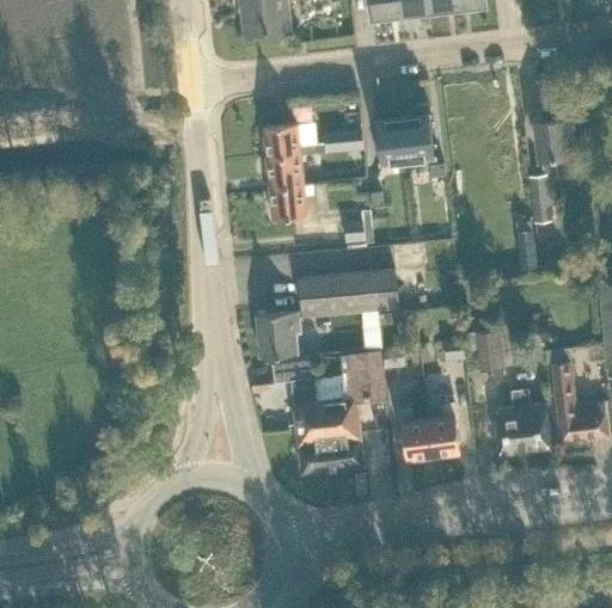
[(285,0),(242,0),(245,35),(288,30),(285,0)]
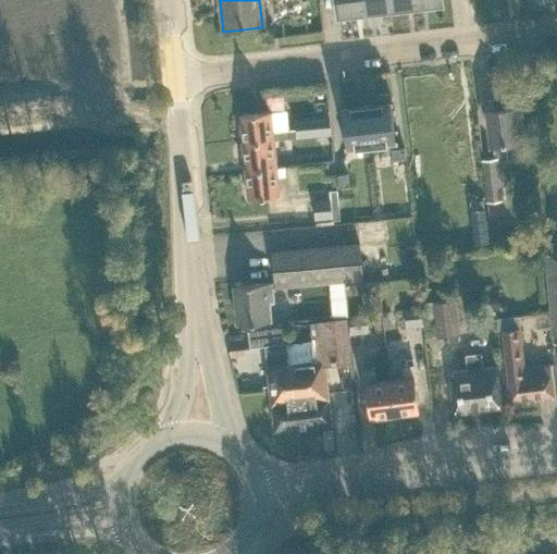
[(362,0),(336,0),(338,19),(364,15),(362,0)]
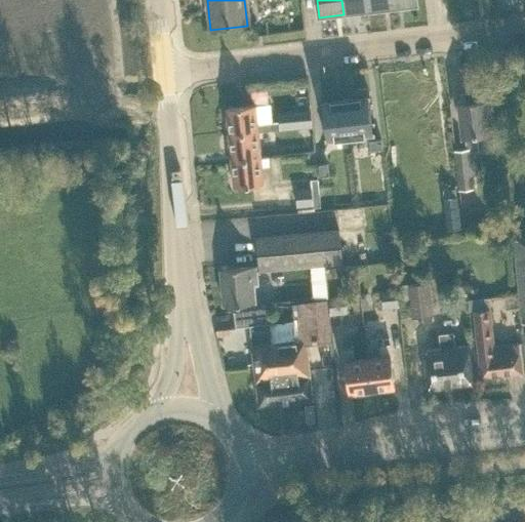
[(341,0),(344,14),(368,11),(366,0),(341,0)]
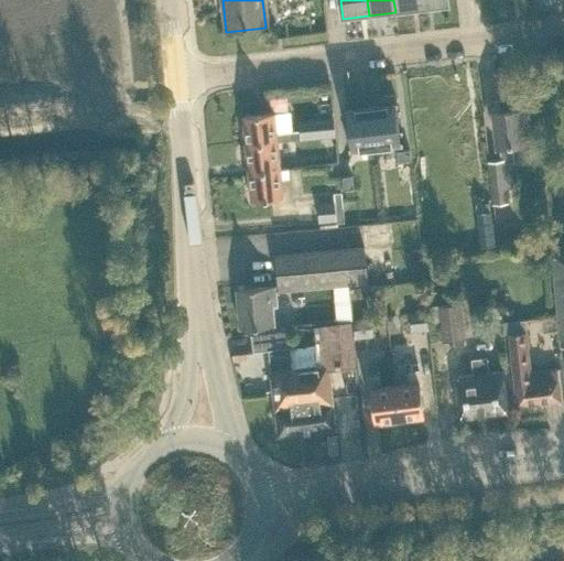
[(393,0),(396,12),(421,9),(420,0),(393,0)]
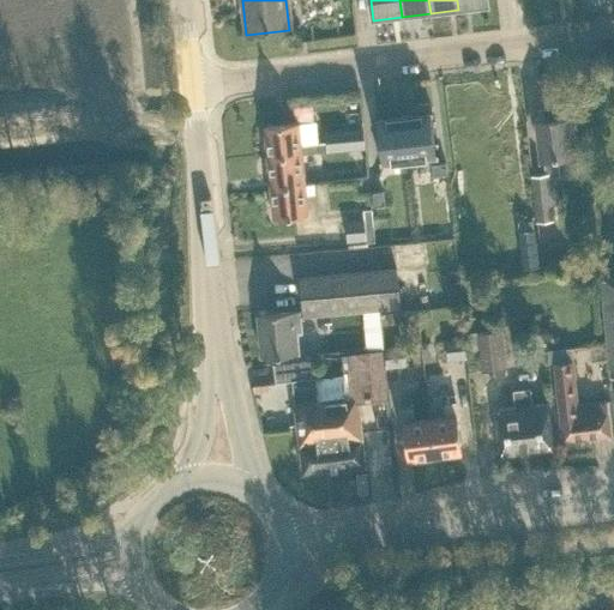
[(486,0),(457,0),(458,10),(488,6),(486,0)]
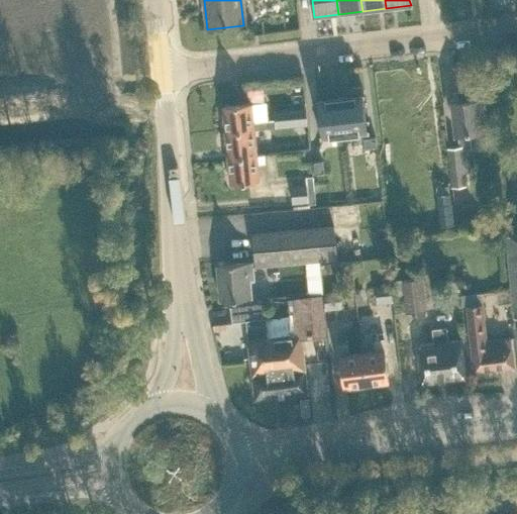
[(259,105),(256,90),(246,91),(248,106),(259,105)]
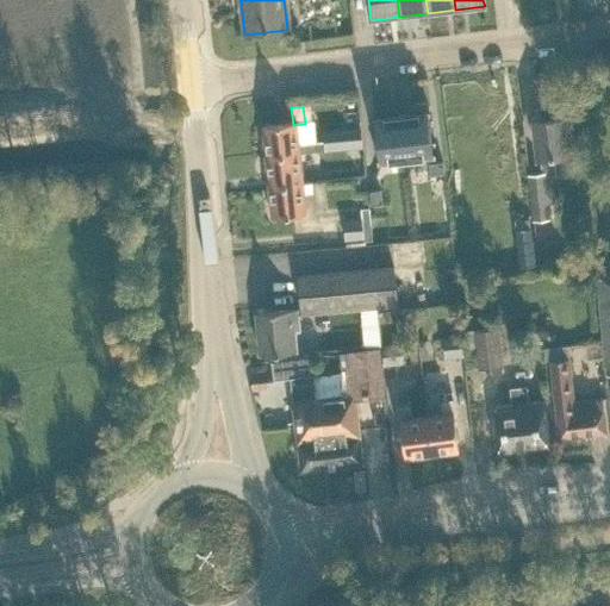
[(362,150),(361,131),(359,108),(341,110),(342,133),(323,135),(324,143),(299,145),(297,125),(262,129),(265,160),(300,156),(300,157),(325,155),(325,154),(362,150)]
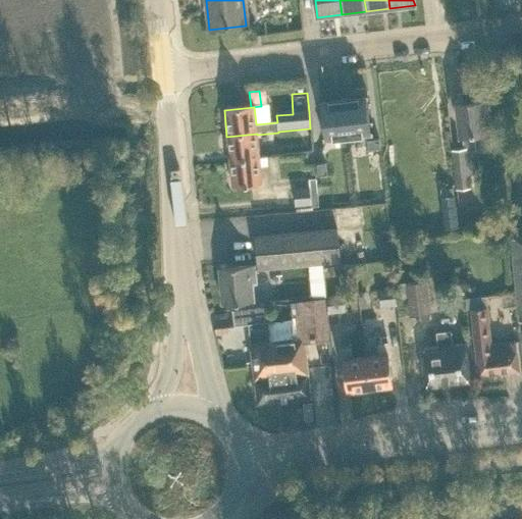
[(466,150),(466,153),(476,152),(474,137),(484,135),(482,118),(489,117),(487,102),(483,103),(471,104),(470,94),(456,96),(461,138),(462,138),(463,151),(466,150)]
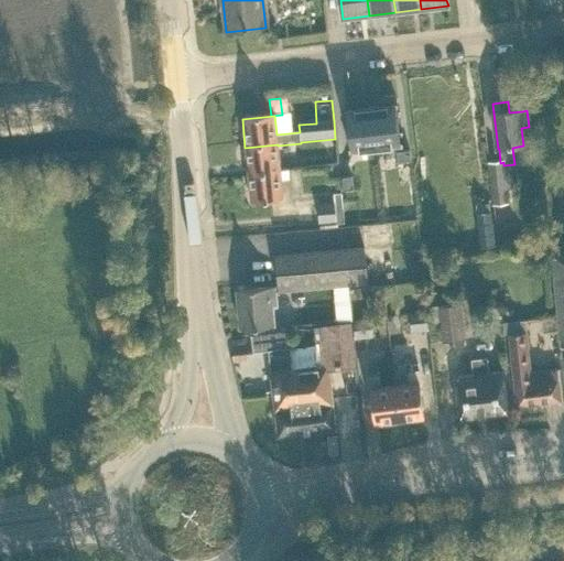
[(380,108),(370,109),(376,151),(402,148),(401,146),(400,146),(396,108),(397,108),(397,106),(380,108)]
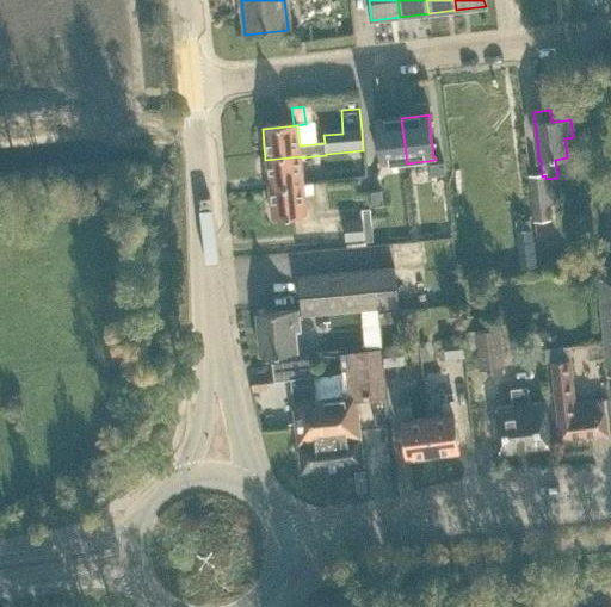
[(378,167),(407,163),(401,118),(381,121),(374,122),(374,124),(375,124),(380,165),(378,165),(378,167)]
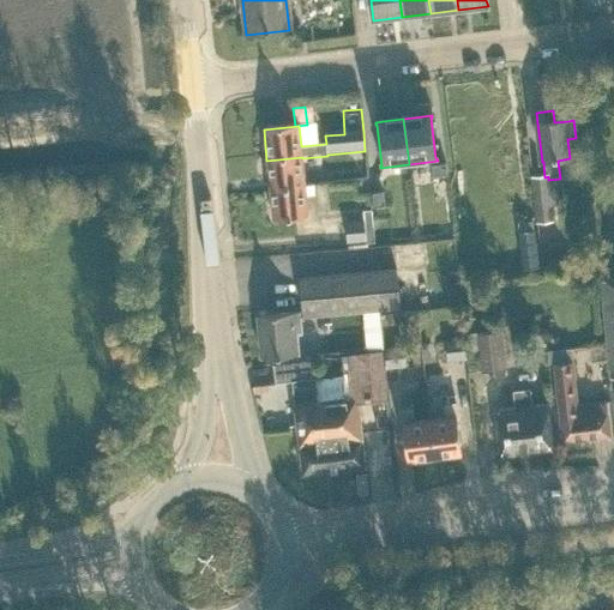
[(304,174),(302,158),(302,157),(266,161),(270,191),(305,187),(319,185),(318,173),(304,174)]
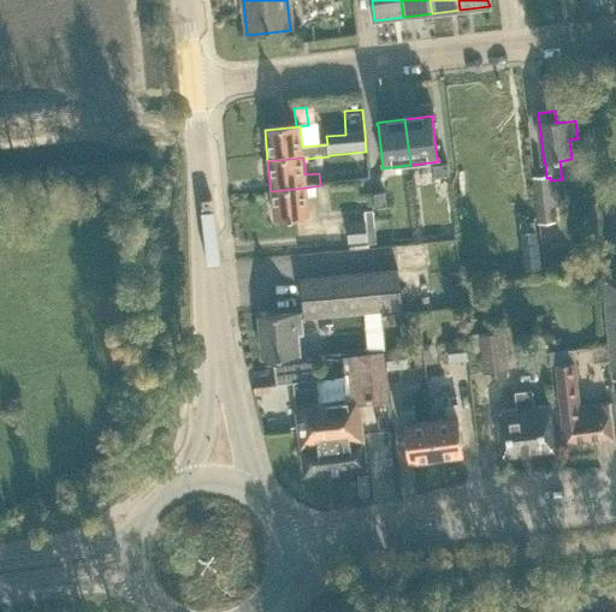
[(448,166),(433,168),(434,179),(449,178),(448,166)]
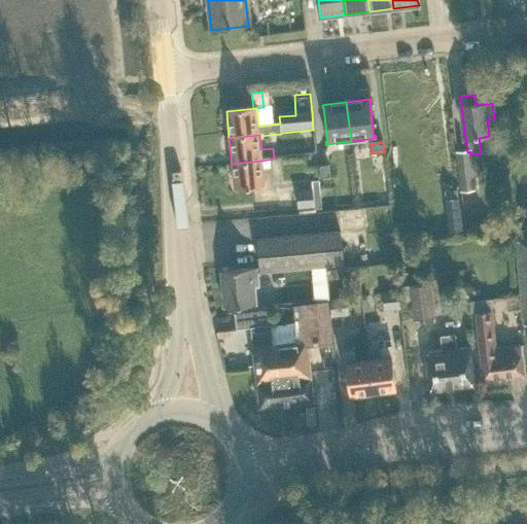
[(461,193),(473,191),(475,191),(473,183),(471,161),(470,154),(470,151),(467,152),(456,153),(460,185),(461,193)]
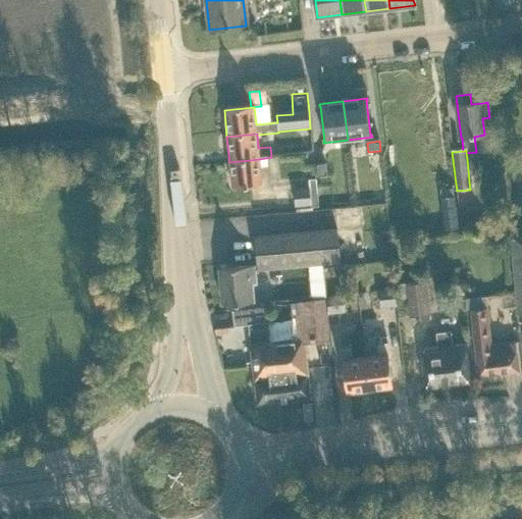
[(259,159),(229,162),(231,189),(262,186),(259,159)]
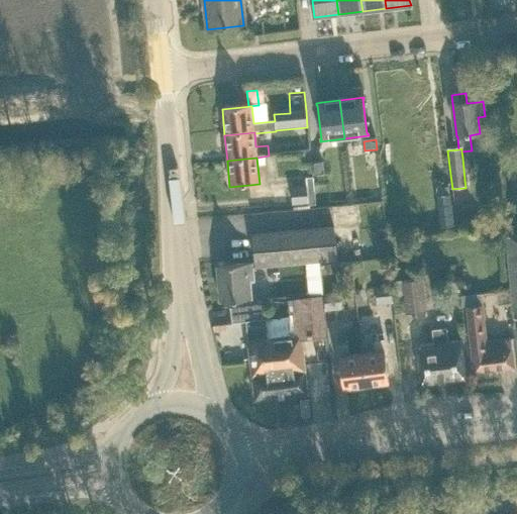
[(322,164),(313,165),(315,177),(324,176),(322,164)]
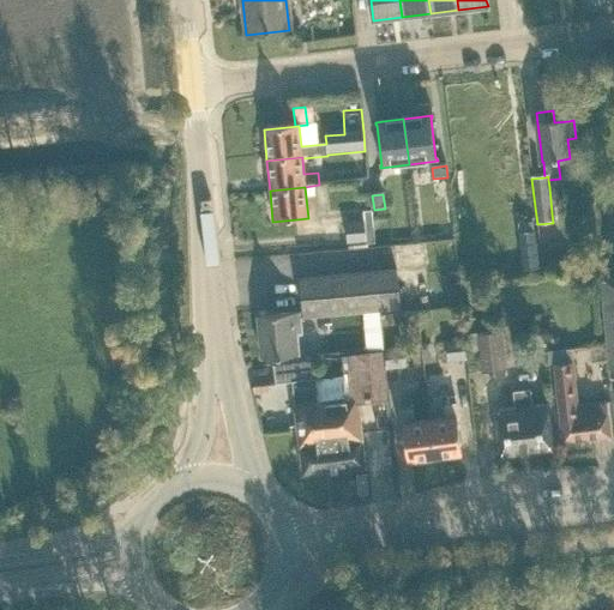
[(375,246),(372,211),(362,212),(363,223),(344,224),(347,246),(348,246),(349,251),(367,249),(367,247),(375,246)]
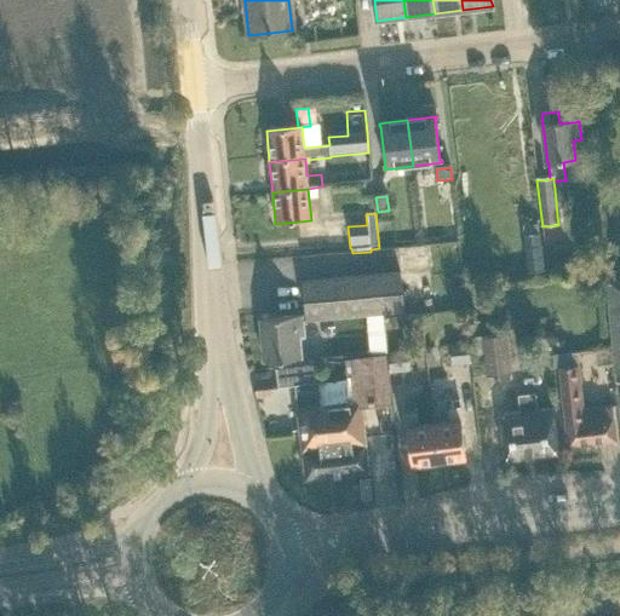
[(539,235),(523,236),(528,272),(544,270),(539,235)]
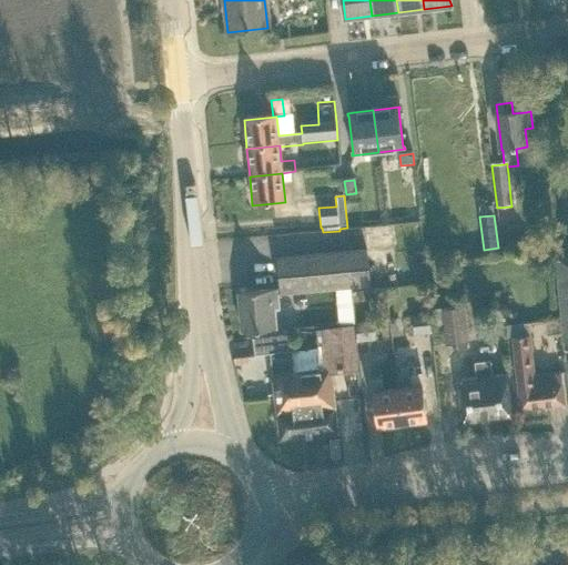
[(366,288),(397,284),(392,226),(364,229),(366,252),(279,260),(282,295),(366,288)]
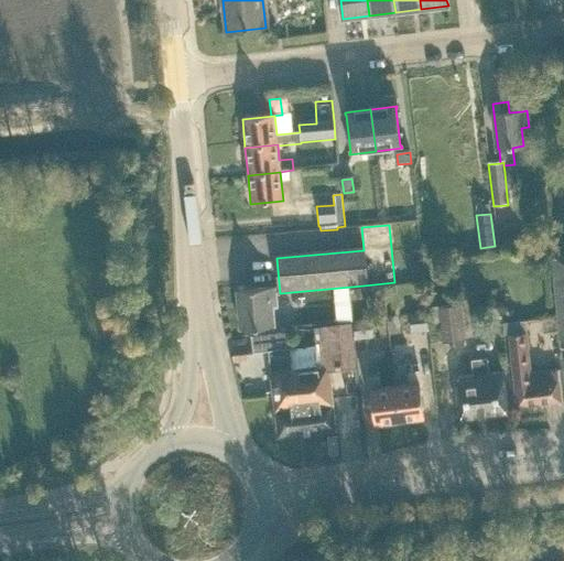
[(563,248),(559,249),(559,259),(552,259),(561,351),(563,349),(563,248)]
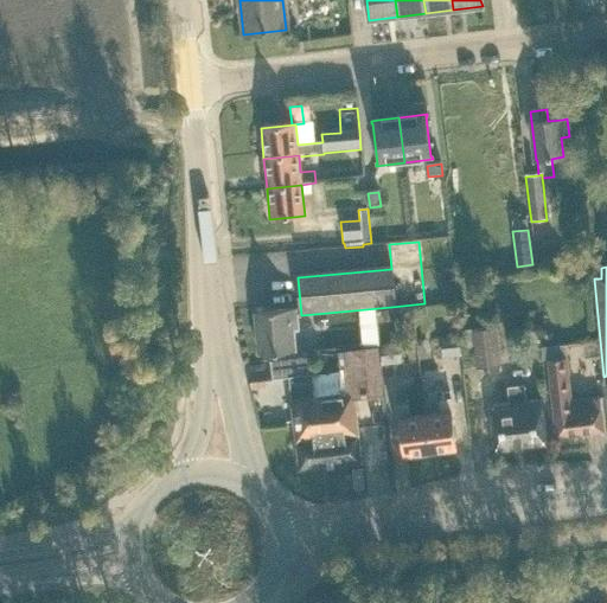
[(293,332),(298,331),(295,310),(255,314),(259,355),(295,353),(293,332)]
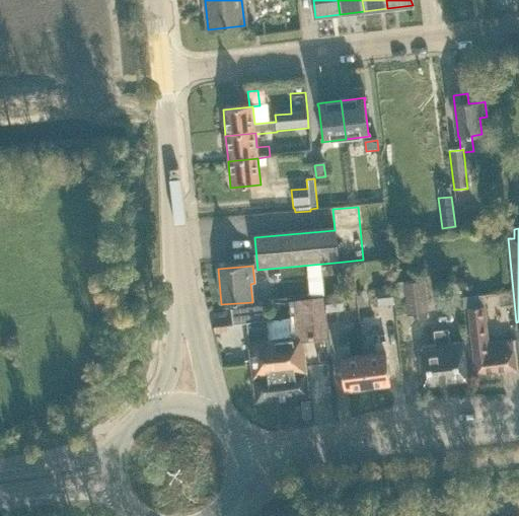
[(408,315),(428,313),(425,281),(403,283),(408,315)]
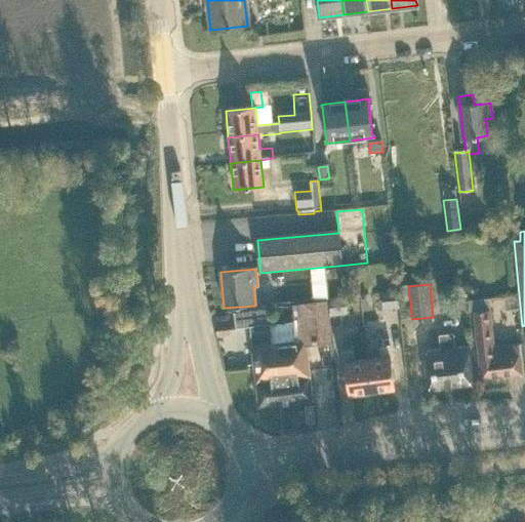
[(327,299),(326,286),(312,287),(314,302),(327,299)]
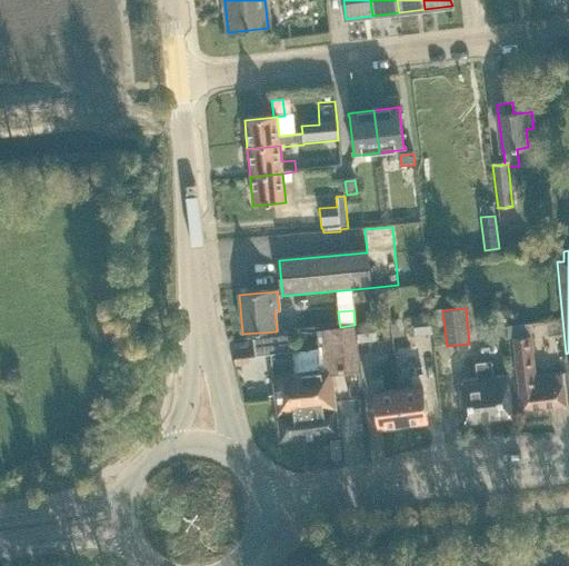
[(415,337),(432,335),(430,317),(412,319),(415,337)]
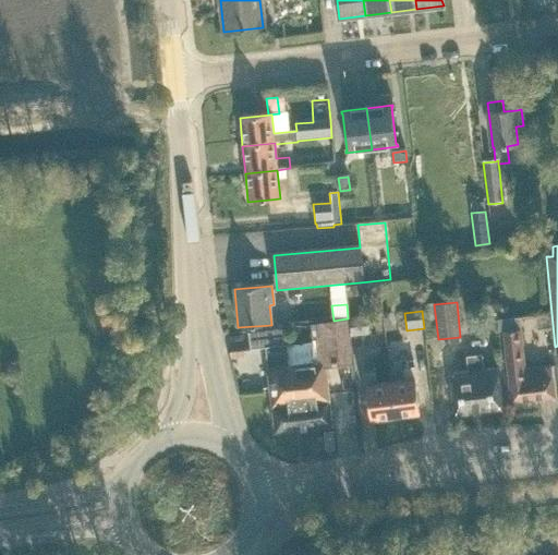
[(385,348),(381,314),(365,315),(365,317),(350,318),(353,352),(385,348)]
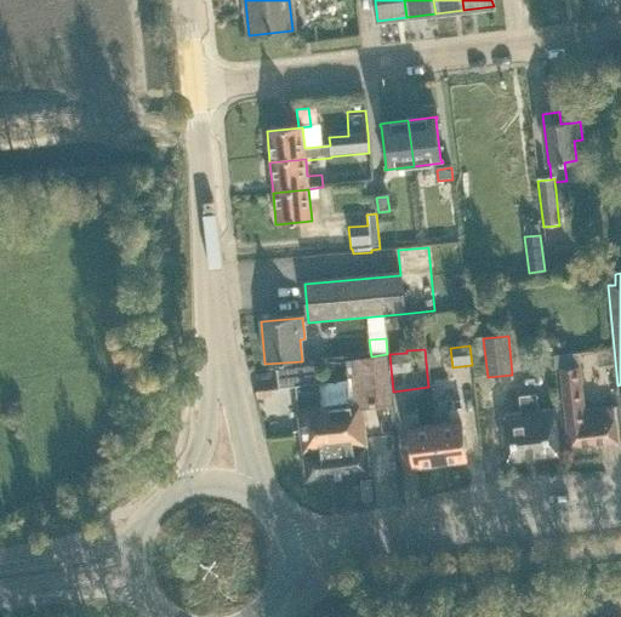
[(579,354),(553,356),(556,371),(559,370),(570,369),(579,369),(580,367),(579,354)]
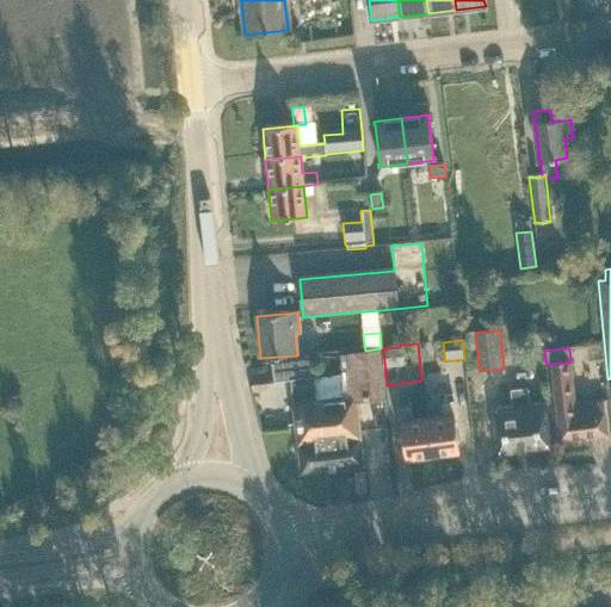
[(363,466),(356,403),(387,398),(381,351),(340,355),(343,379),(313,383),(315,402),(319,402),(328,471),(363,466)]
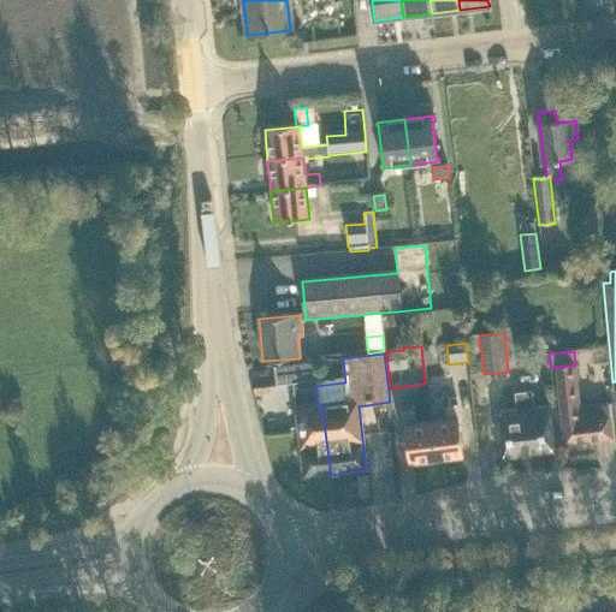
[(608,406),(578,410),(576,397),(578,397),(574,366),(566,366),(555,367),(564,446),(612,440),(608,406)]
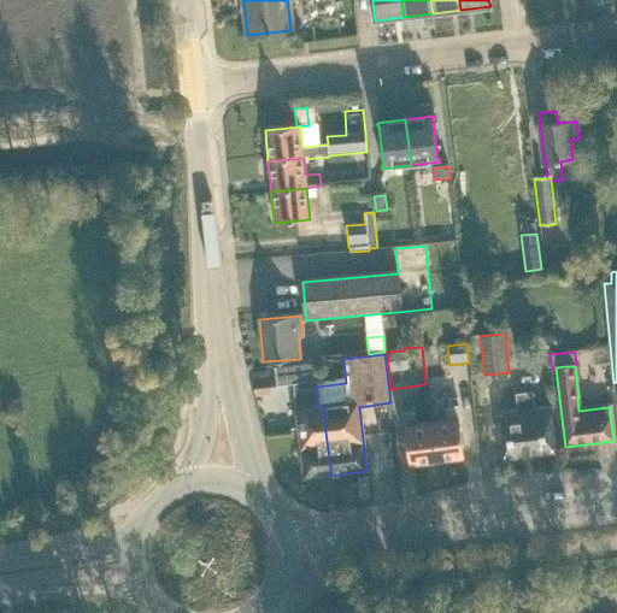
[(304,479),(331,476),(322,406),(318,406),(316,387),(316,388),(293,390),(295,408),(304,479)]
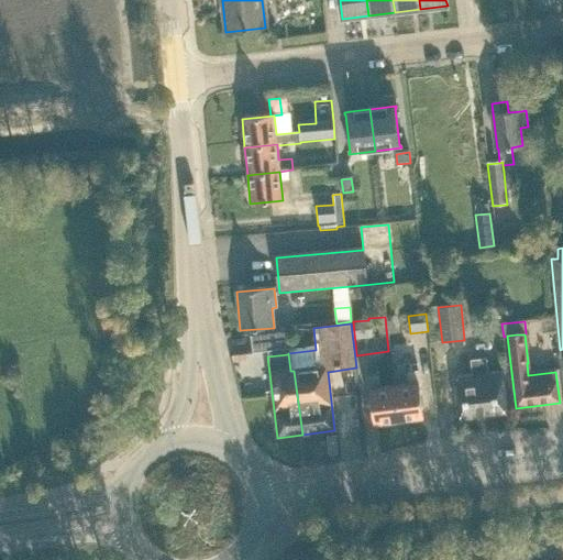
[(459,419),(506,414),(501,373),(487,375),(486,360),(471,362),(472,376),(454,379),(459,419)]
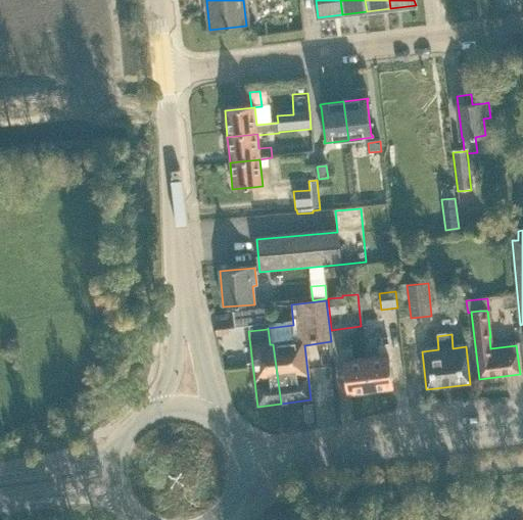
[(370,392),(392,389),(389,359),(390,358),(388,345),(378,346),(379,359),(366,360),(370,392)]
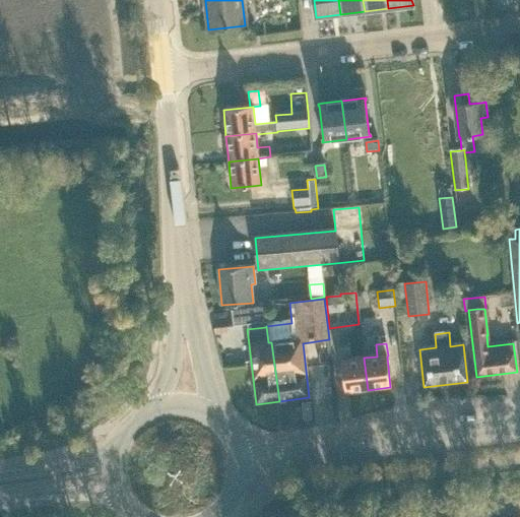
[(368,390),(364,358),(350,360),(349,347),(338,349),(340,362),(341,362),(345,393),(368,390)]
